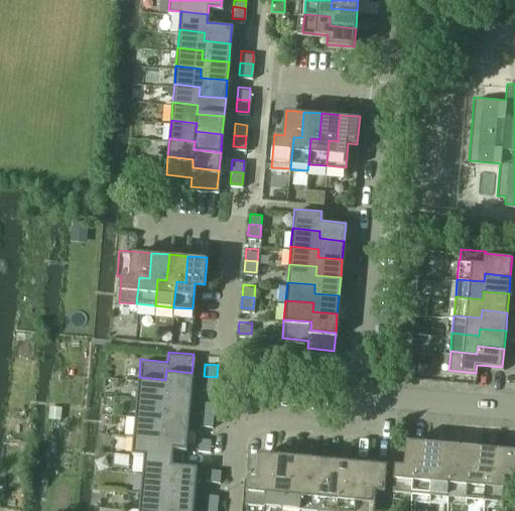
[(139,377),(137,396),(164,398),(164,388),(190,391),(191,373),(166,370),(165,380),(139,377)]
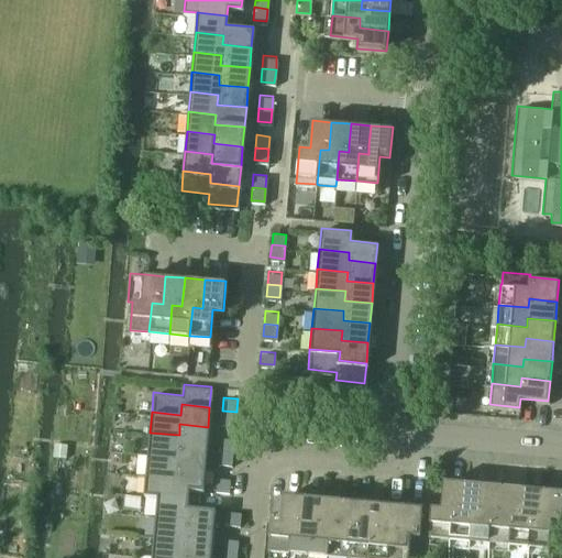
[(222,411),(221,423),(235,424),(235,422),(237,412),(222,411)]
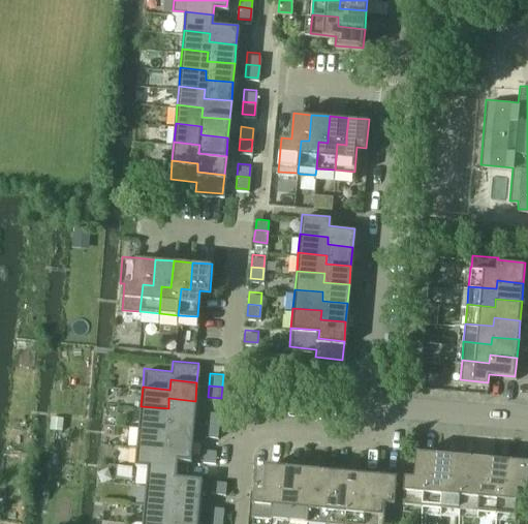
[(141,406),(138,425),(166,427),(167,417),(193,420),(195,401),(168,398),(168,408),(141,406)]
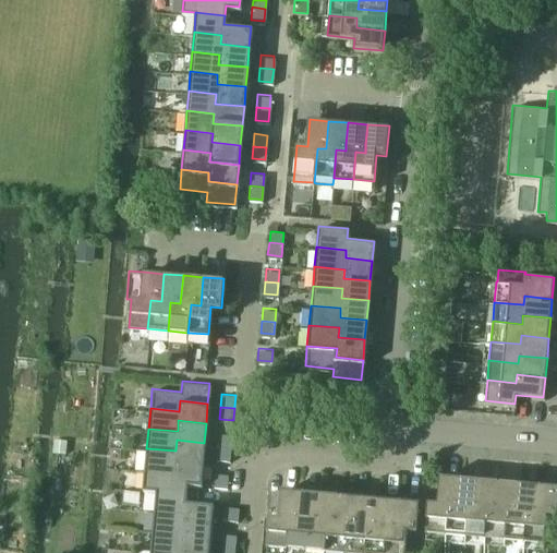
[(218,433),(217,446),(229,447),(230,434),(218,433)]
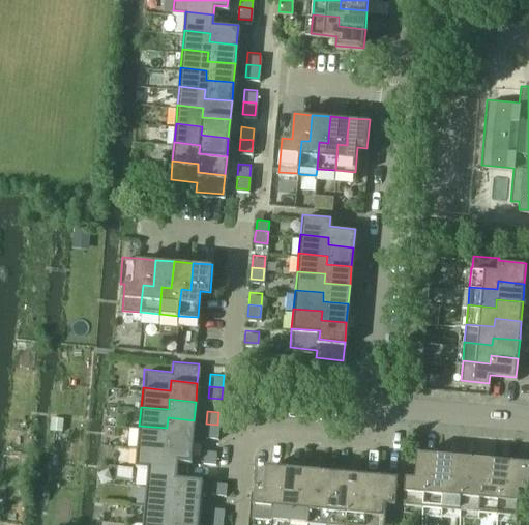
[(139,426),(138,444),(165,447),(166,438),(192,440),(194,420),(168,417),(167,428),(139,426)]
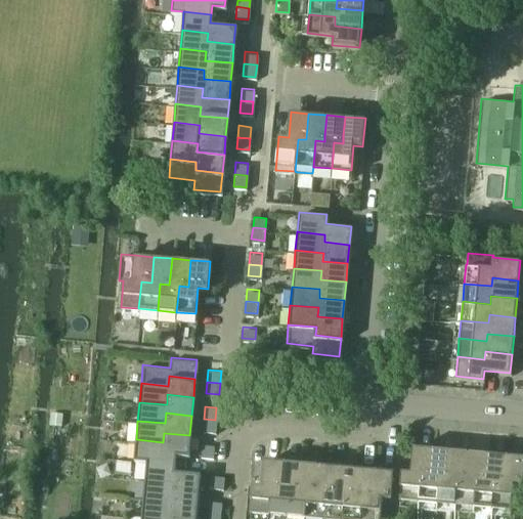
[(204,419),(203,430),(214,431),(215,420),(204,419)]
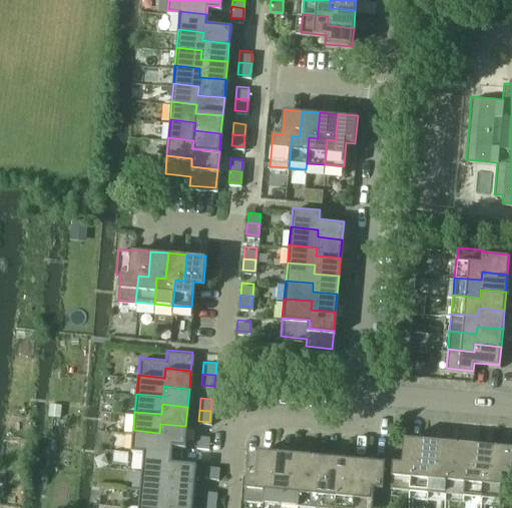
[(131,448),(144,450),(170,452),(171,444),(184,445),(185,426),(160,424),(159,433),(133,430),(131,448)]
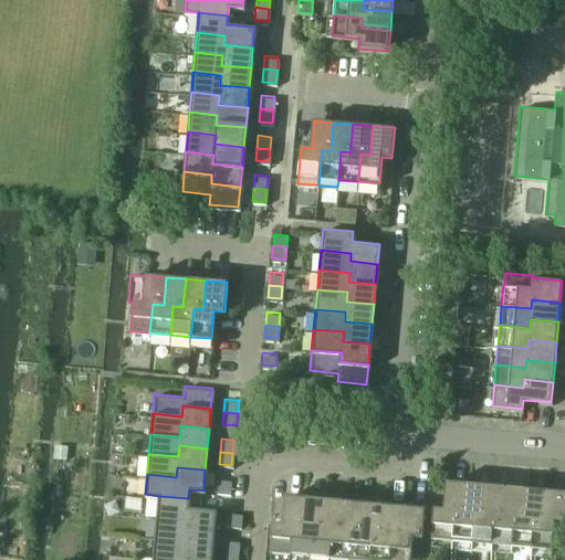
[(231,478),(218,477),(217,489),(230,490),(231,478)]
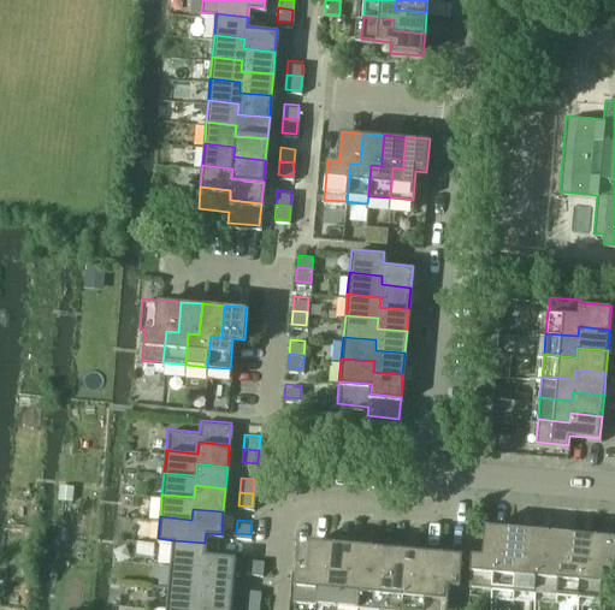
[(472,552),(469,585),(491,587),(494,555),(507,556),(509,523),(488,522),(486,522),(484,554),(472,552)]
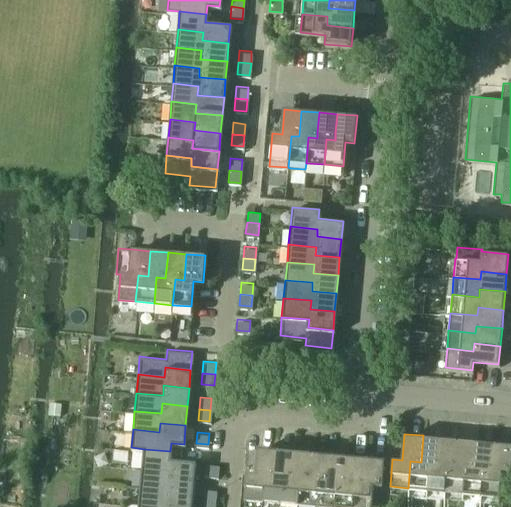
[(410,461),(408,488),(425,489),(428,463),(438,464),(441,437),(423,435),(421,462),(410,461)]
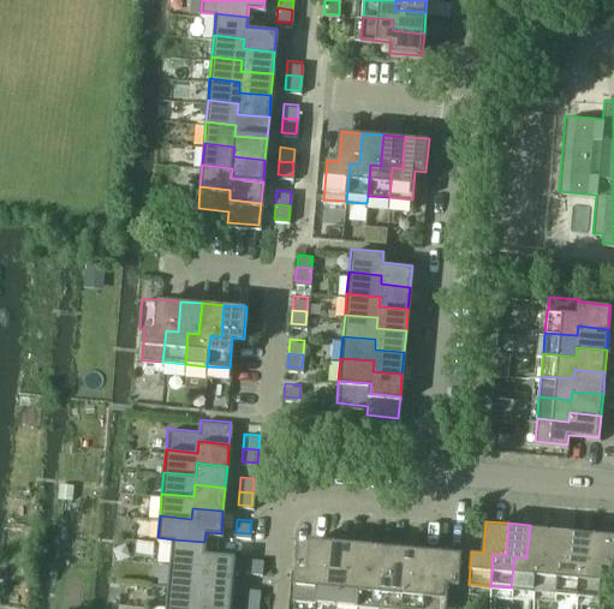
[(514,556),(511,587),(534,589),(536,557),(549,560),(552,526),(530,525),(526,557),(514,556)]
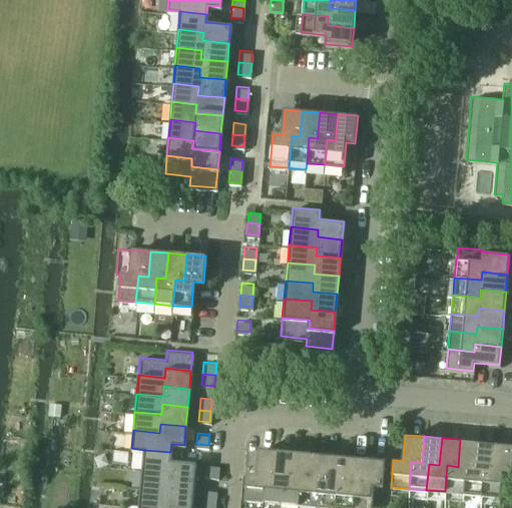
[(447,465),(445,491),(464,493),(466,467),(475,468),(478,440),(460,439),(458,467),(447,465)]
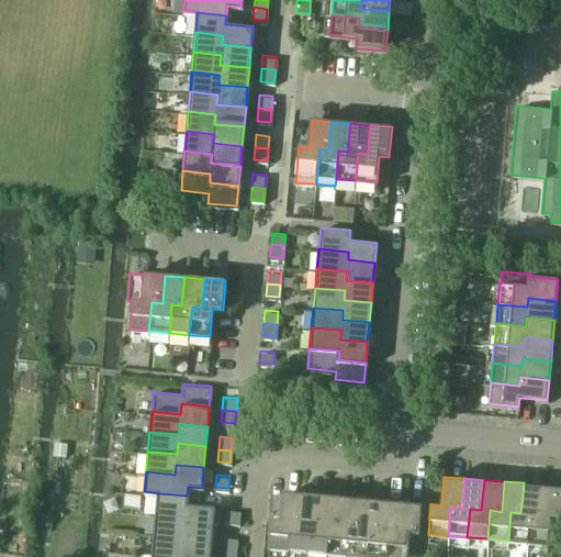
[(511,512),(508,541),(527,542),(529,514),(540,515),(542,483),(524,482),(520,513),(511,512)]
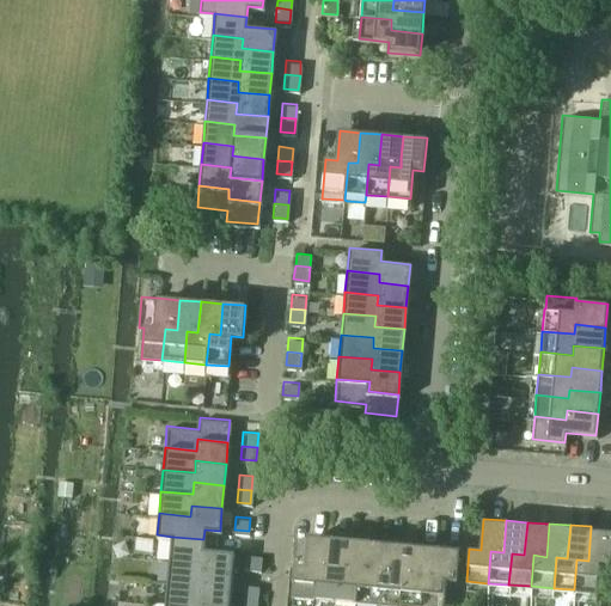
[(576,559),(574,589),(598,591),(600,563),(610,563),(610,555),(610,527),(591,526),(588,561),(576,559)]
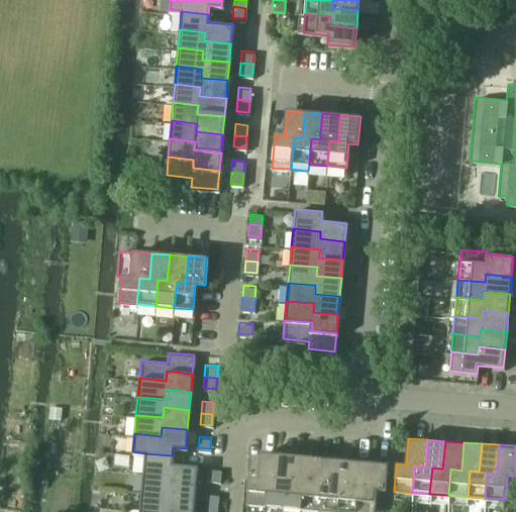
[(246,505),(266,506),(268,480),(276,481),(279,453),(261,452),(259,478),(248,477),(246,505)]
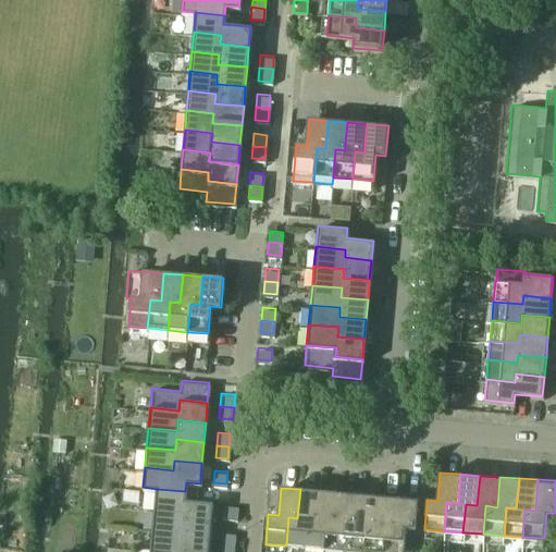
[(157,489),(155,508),(182,511),(181,519),(210,522),(212,503),(185,500),(185,491),(157,489)]
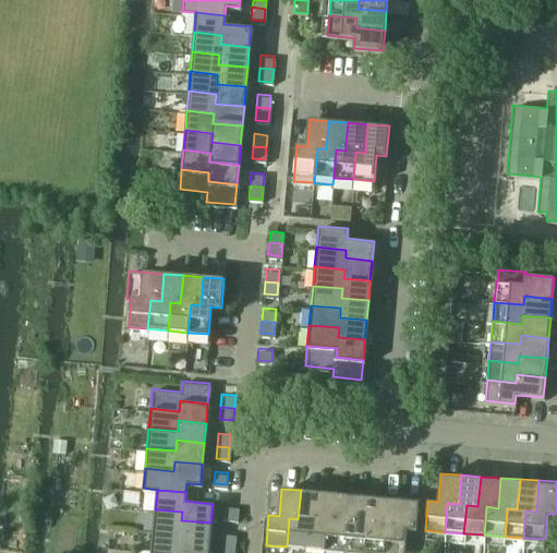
[(289,518),(287,547),(306,549),(309,519),(317,520),(321,492),(301,490),(298,519),(289,518)]
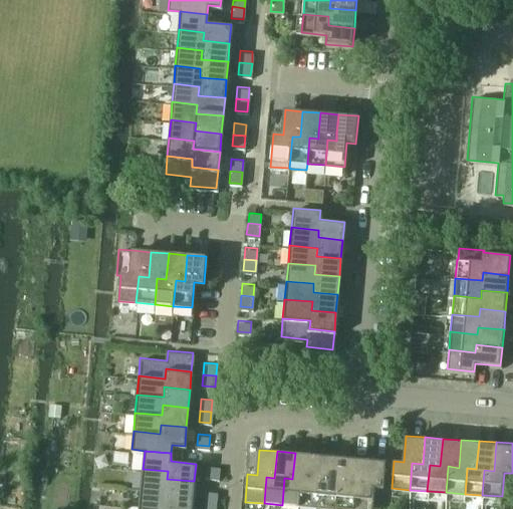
[(284,478),(282,505),(299,506),(302,480),(310,481),(313,454),(295,453),(292,479),(284,478)]
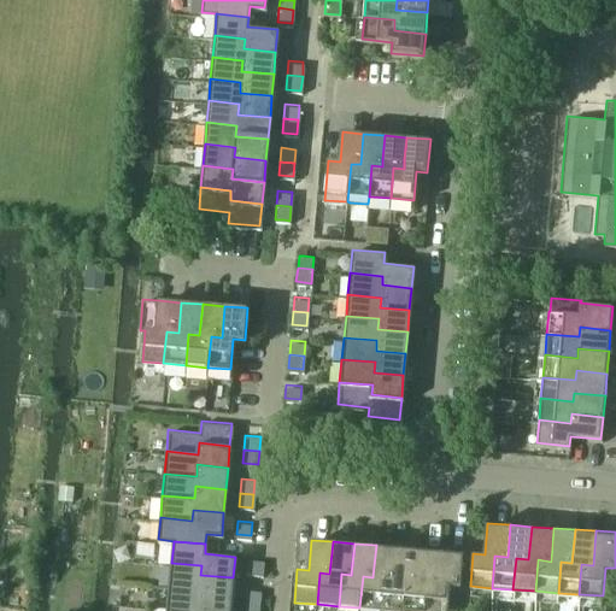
[(363,576),(359,607),(381,610),(385,579),(394,580),(398,547),(376,545),(373,577),(363,576)]
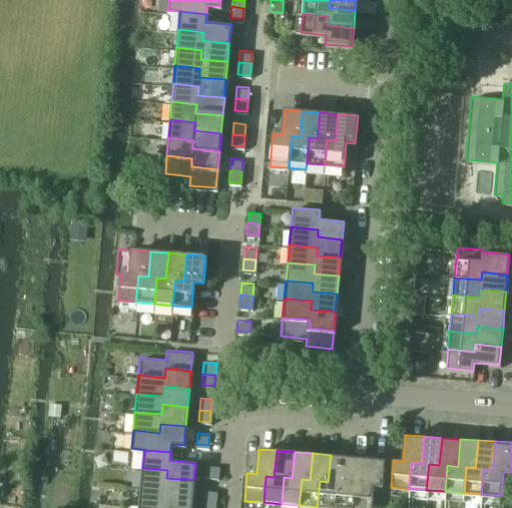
[(320,481),(317,507),(331,507),(334,507),(337,482),(346,483),(349,456),(331,455),(328,482),(320,481)]
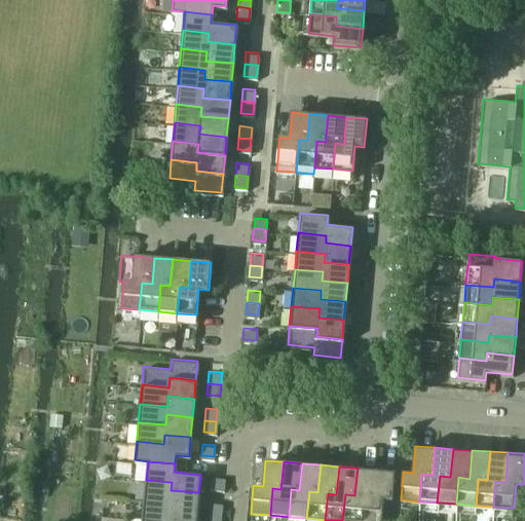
[(345,494),(342,520),(362,520),(365,496),(373,497),(376,470),(358,468),(354,495),(345,494)]
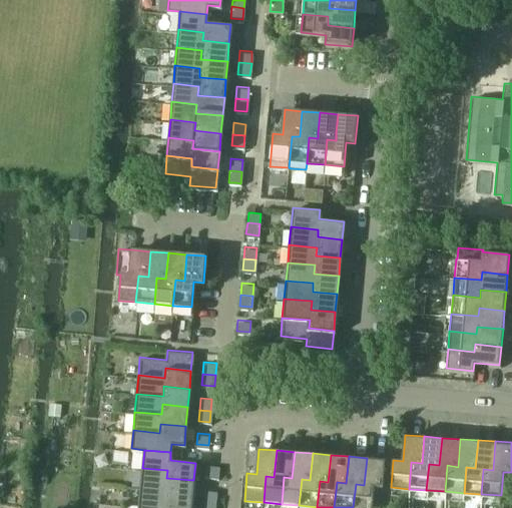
[(356,484),(353,507),(372,507),(375,486),(383,487),(386,460),(367,458),(364,485),(356,484)]
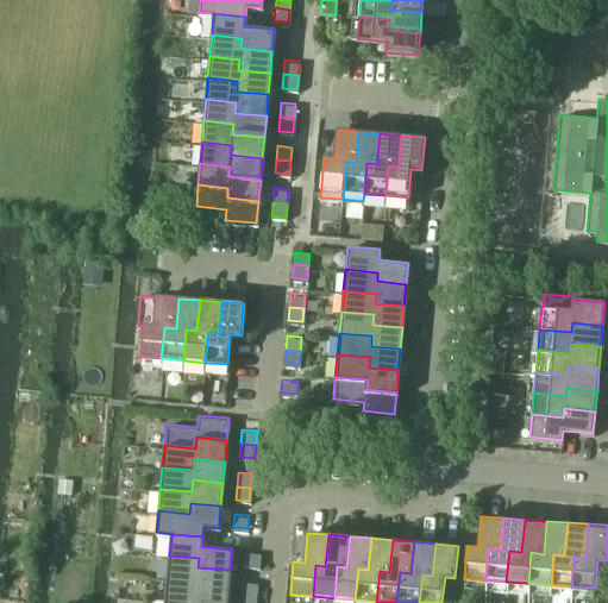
[(245,551),(244,565),(258,566),(259,553),(245,551)]
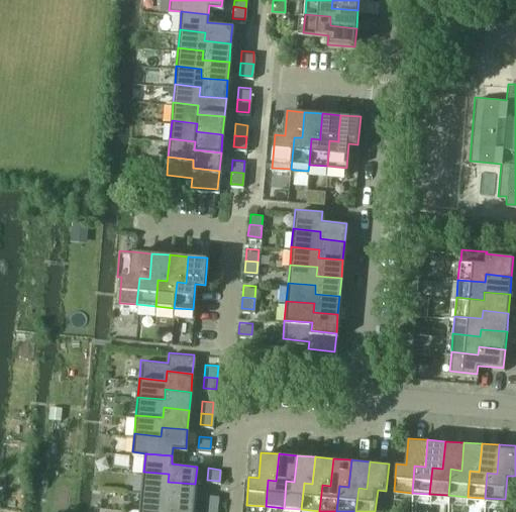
[(143,472),(142,490),(167,492),(167,500),(194,502),(195,484),(168,482),(169,474),(143,472)]
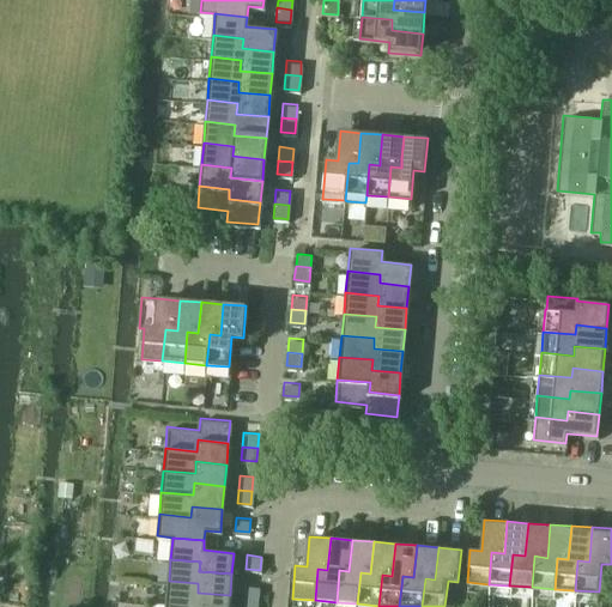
[(169,581),(167,602),(197,605),(195,606),(228,606),(230,595),(198,593),(198,583),(169,581)]
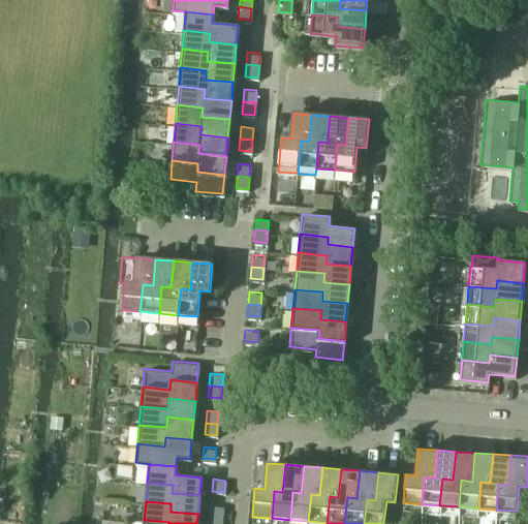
[(211,503),(210,515),(223,517),(224,504),(211,503)]
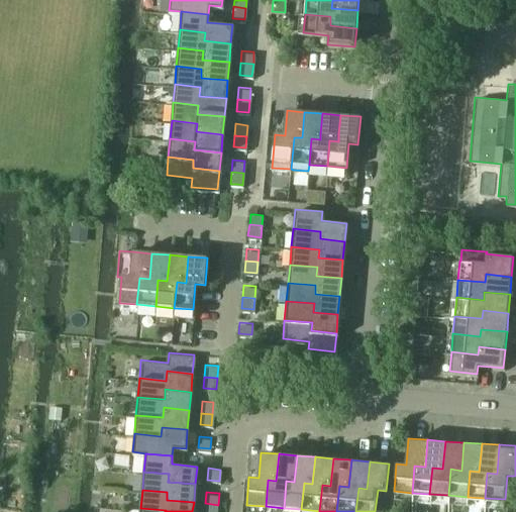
[(217,511),(218,505),(205,503),(204,511),(217,511)]
